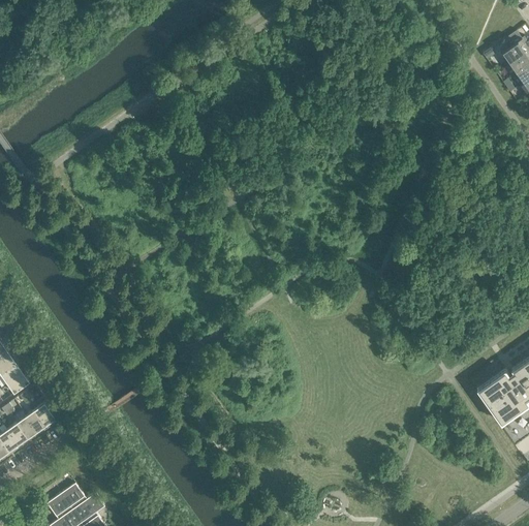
[(501,54),(503,57),(504,57),(508,64),(528,51),(523,44),(526,42),(524,38),(520,41),(519,41),(501,54)]
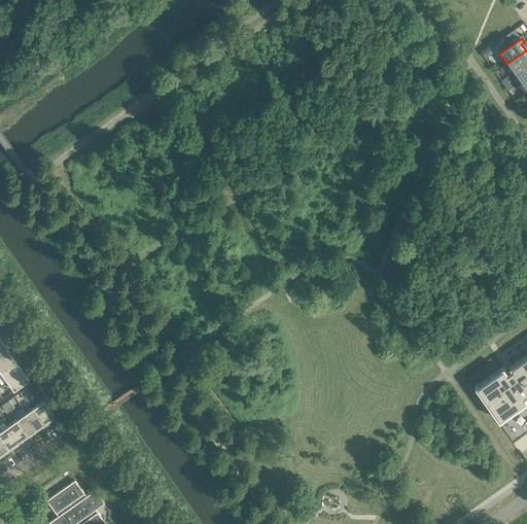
[(526,49),(526,50),(506,64),(508,67),(514,74),(526,65),(526,49)]
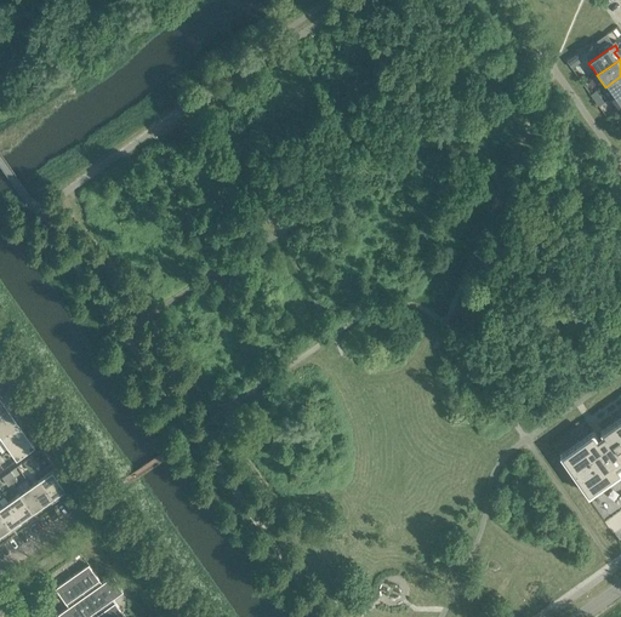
[(620,76),(605,87),(608,91),(614,100),(620,93),(620,76)]
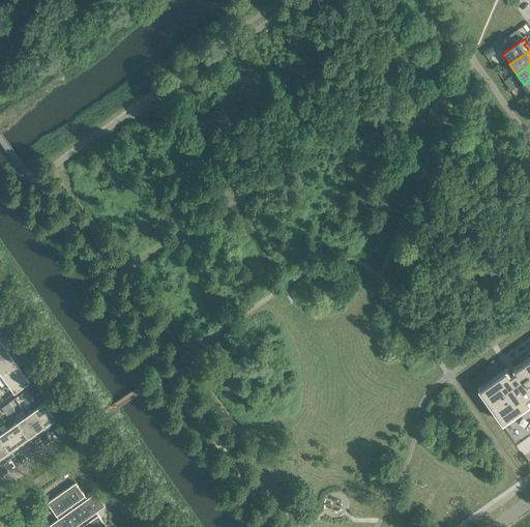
[(0,363),(10,356),(4,347),(0,349),(0,363)]
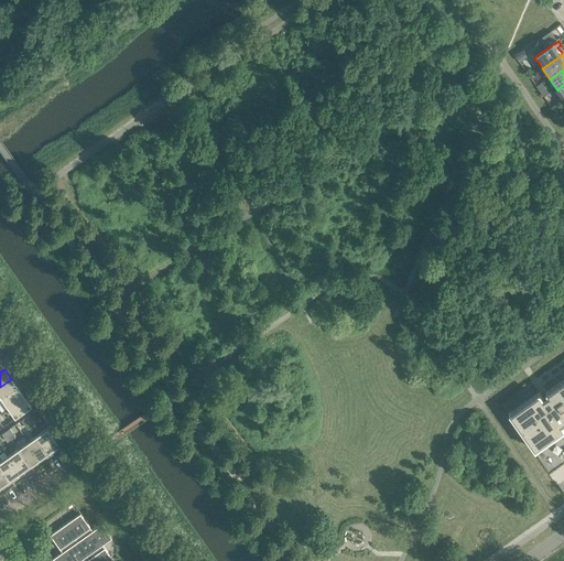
[(18,389),(11,379),(0,387),(0,399),(1,401),(18,389)]
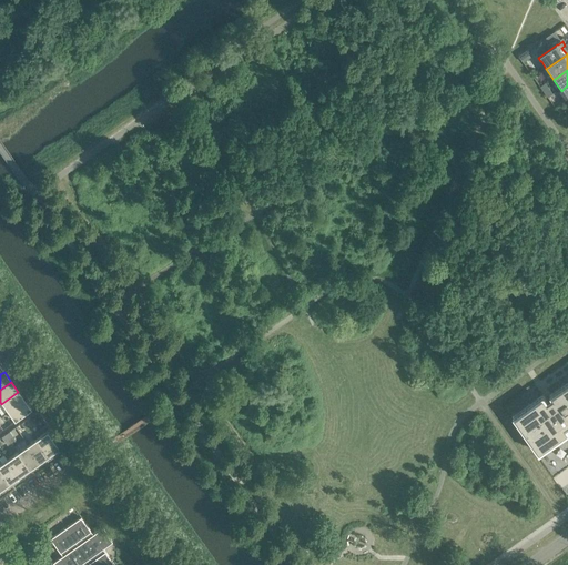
[(541,400),(513,420),(526,437),(526,439),(538,455),(567,435),(565,431),(567,427),(567,384),(550,397),(550,400),(546,403),(544,400),(543,400),(543,399),(541,399),(541,400)]
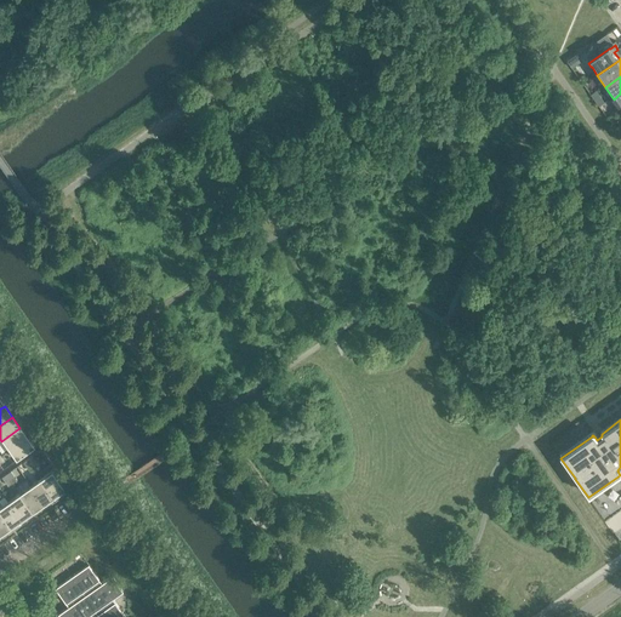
[(24,434),(20,428),(1,441),(9,452),(30,436),(27,433),(24,434)]
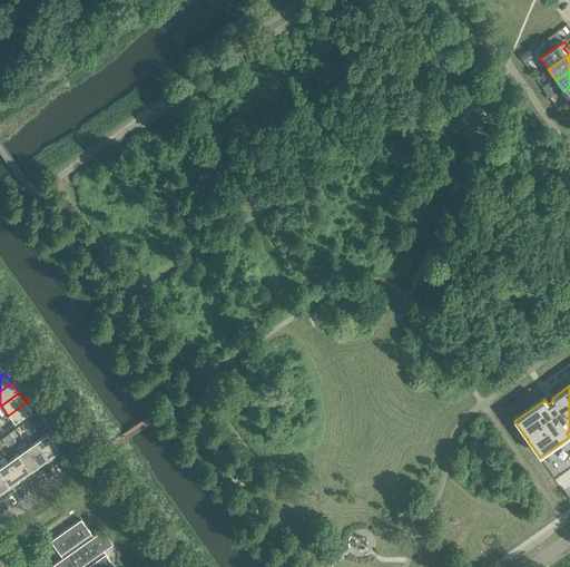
[(30,406),(28,401),(8,416),(16,426),(32,413),(28,407),(30,406)]
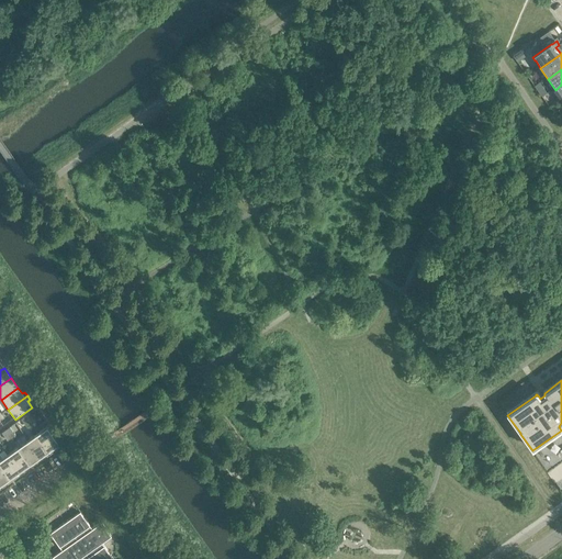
[(34,424),(29,416),(25,420),(31,427),(34,424)]
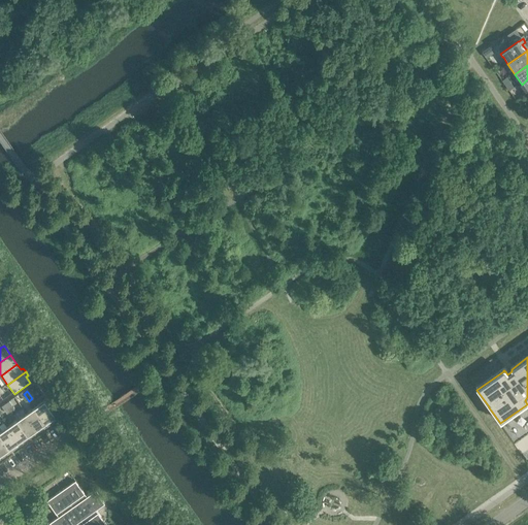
[(29,401),(24,394),(20,396),(25,403),(29,401)]
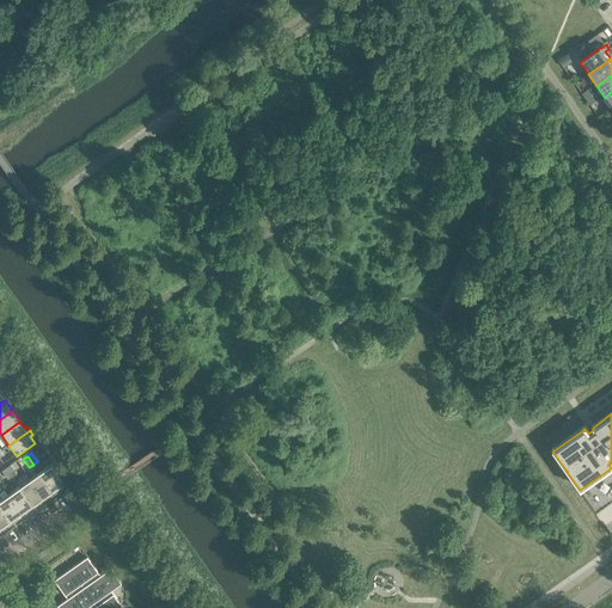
[(51,467),(41,474),(55,496),(60,492),(57,490),(65,485),(53,470),(51,467)]
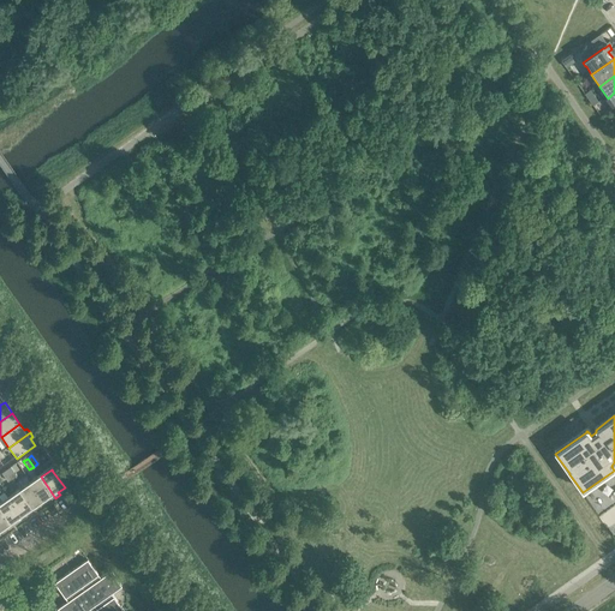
[(17,479),(11,471),(6,473),(12,481),(17,479)]
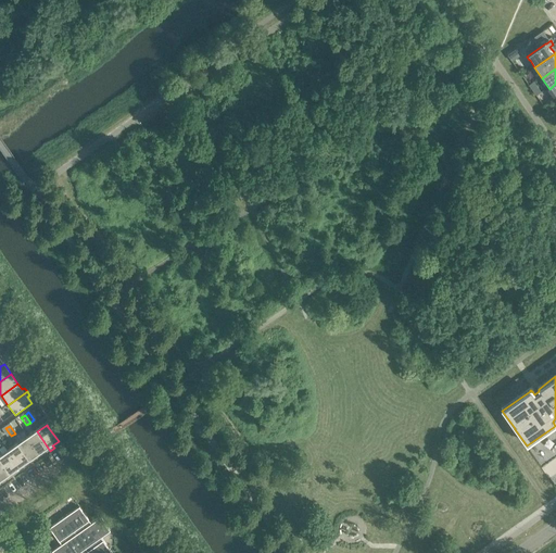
[(11,436),(5,428),(1,431),(8,439),(11,436)]
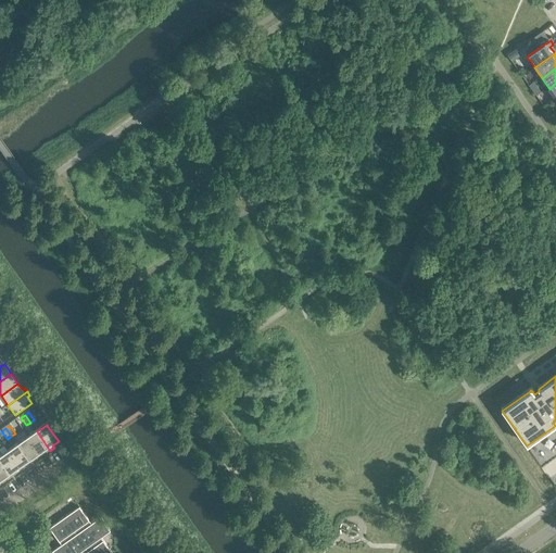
[(50,451),(37,431),(27,439),(39,455),(45,452),(47,453),(50,451)]
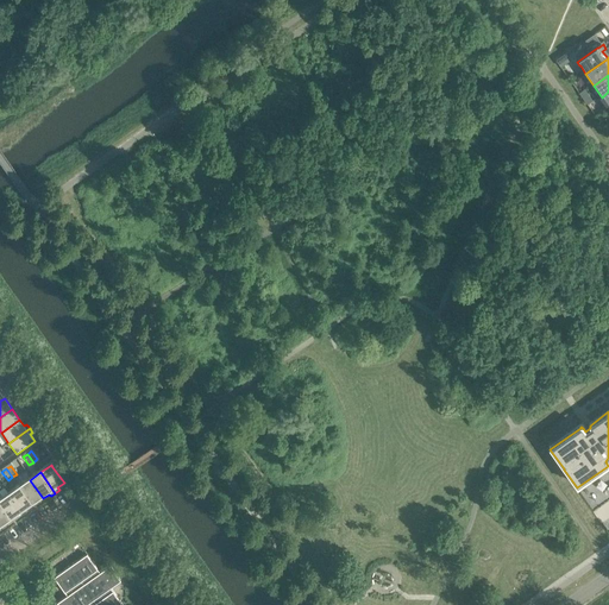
[(43,498),(30,480),(19,487),(32,505),(43,498)]
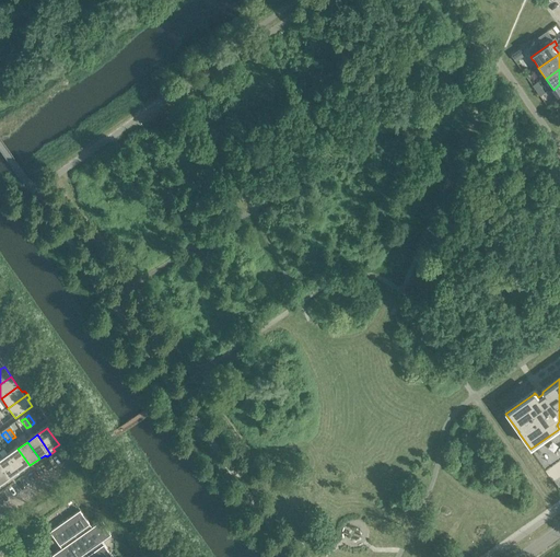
[(30,465),(18,449),(8,455),(20,473),(30,465)]
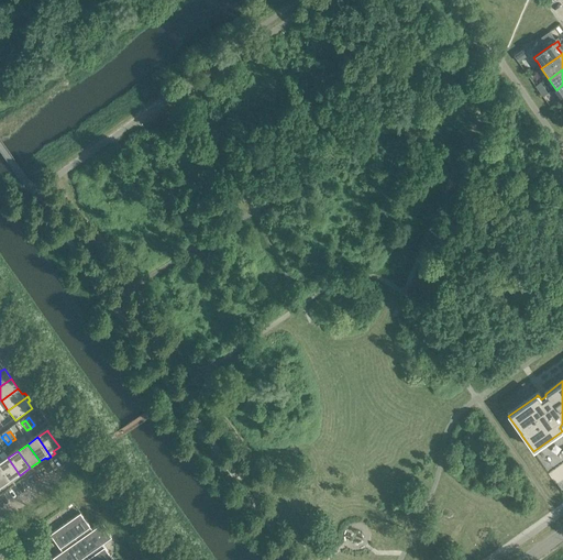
[(20,475),(8,458),(0,463),(0,467),(10,482),(20,475)]
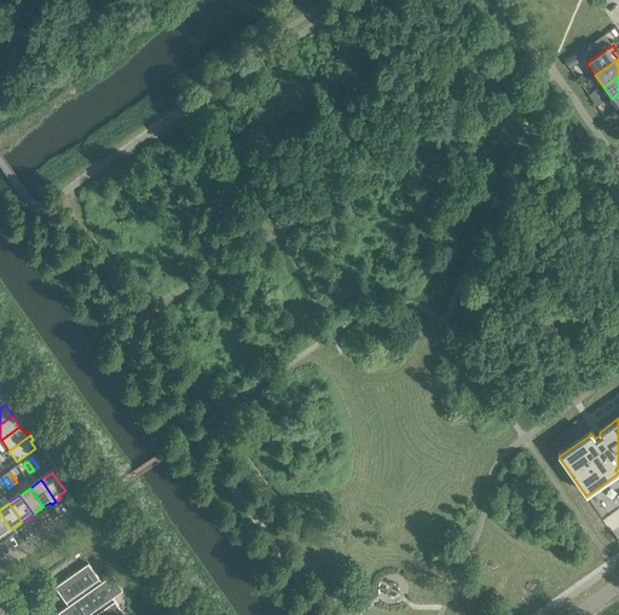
[(11,529),(0,512),(0,535),(1,537),(11,529)]
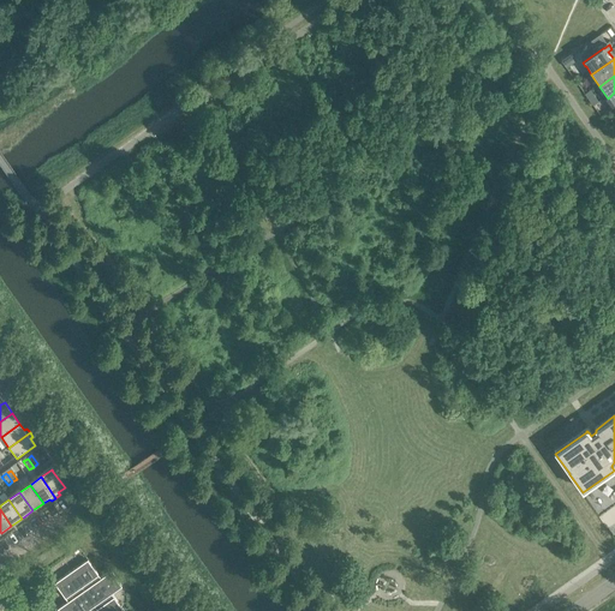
[(88,563),(54,586),(65,601),(69,599),(71,603),(61,610),(121,610),(114,600),(111,603),(108,599),(121,589),(111,574),(97,583),(95,580),(99,579),(88,563)]
